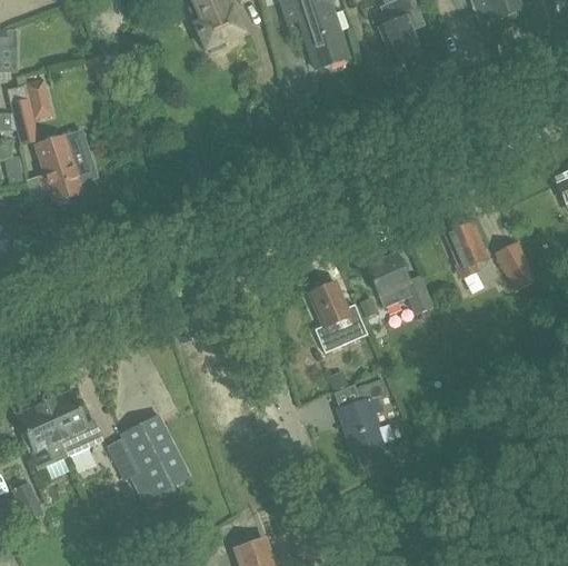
[(210,47),(212,51),(227,43),(225,40),(245,30),(231,3),(229,5),(227,0),(190,0),(193,6),(189,7),(196,21),(193,22),(206,48),(210,47)]
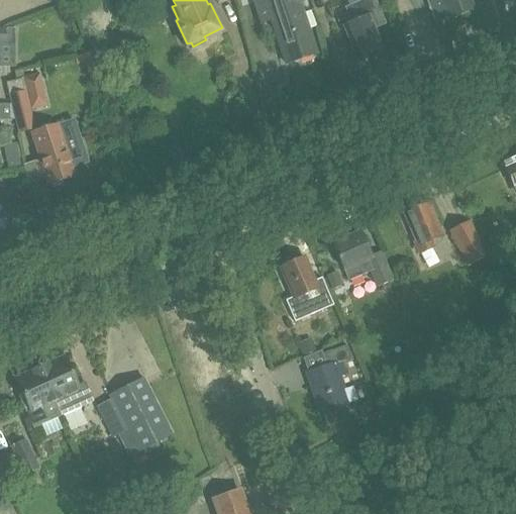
[(273,16),(288,61),(302,57),(300,50),(316,44),(309,25),(316,23),(311,8),(304,11),(300,0),(256,0),(263,20),(273,16)]
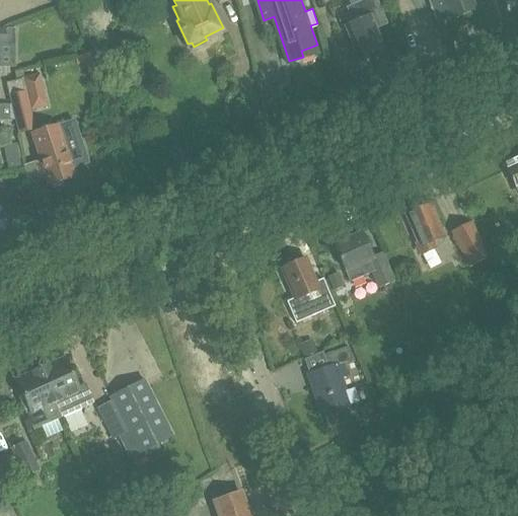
[(346,25),(360,57),(386,46),(378,25),(388,21),(379,0),(362,0),(348,6),(354,21),(346,25)]
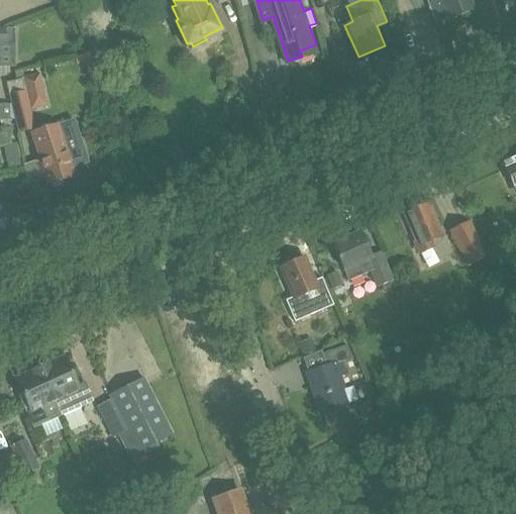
[(429,0),(440,23),(476,7),(472,0),(429,0)]
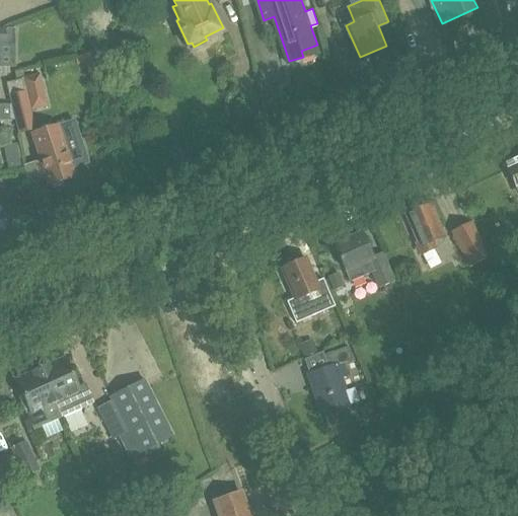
[(85,60),(92,80),(99,77),(90,51),(75,56),(78,63),(85,60)]
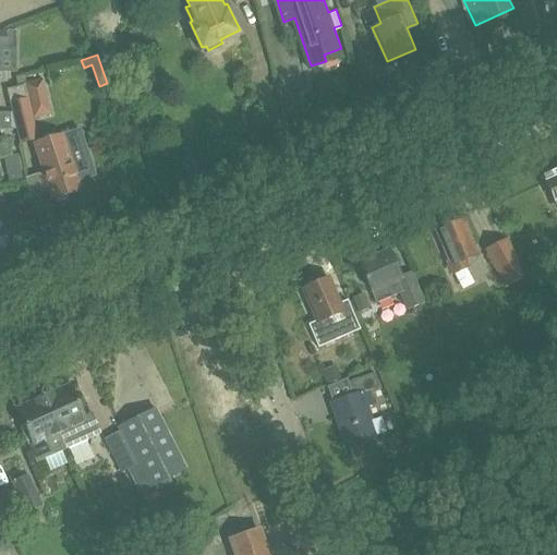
[(7,86),(21,142),(39,136),(34,116),(52,111),(44,76),(28,80),(26,72),(16,74),(19,83),(7,86)]
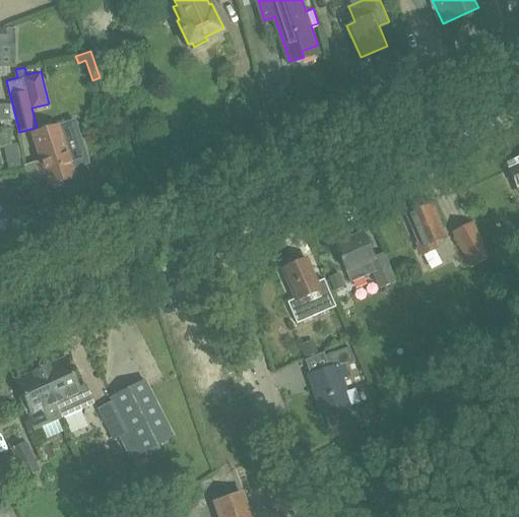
[(0,117),(9,118),(9,103),(0,102),(0,117)]
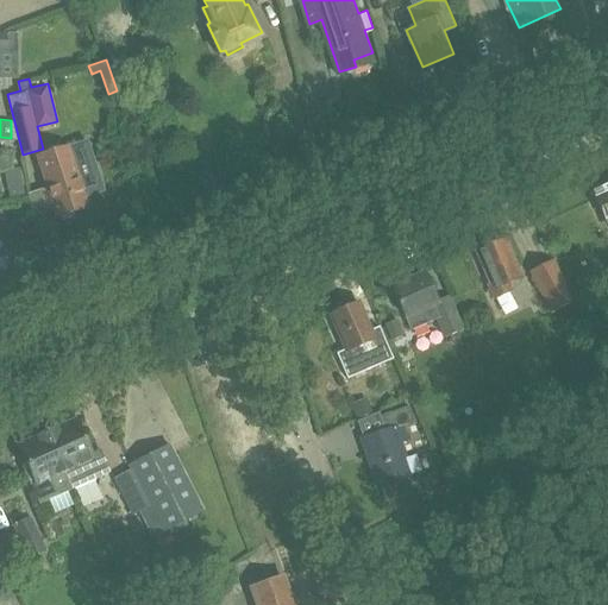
[(69,145),(41,155),(45,171),(44,171),(49,186),(42,188),(49,208),(55,206),(58,215),(62,214),(63,218),(75,214),(74,210),(91,205),(88,195),(106,189),(94,153),(75,161),(69,145)]
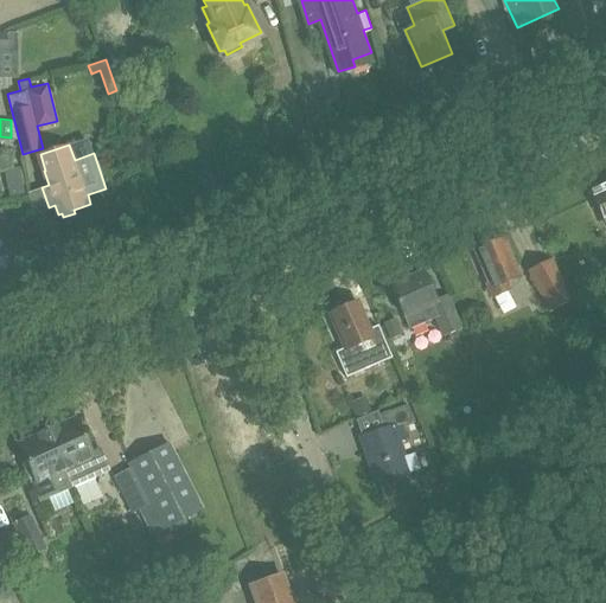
[(10,180),(12,194),(27,191),(25,178),(10,180)]
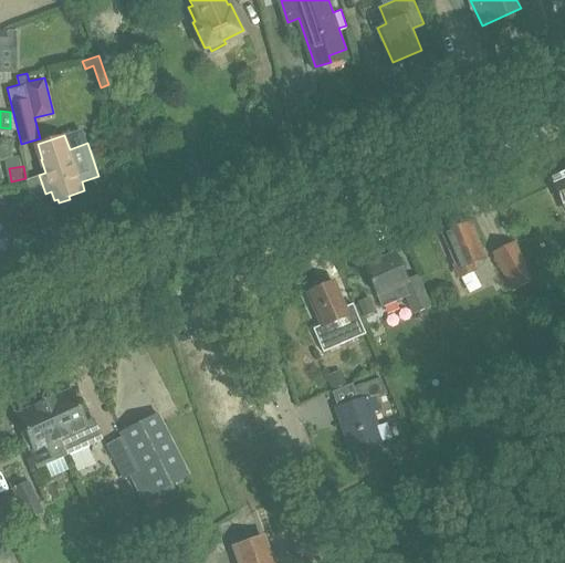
[(564,177),(554,181),(562,200),(564,199),(564,177)]
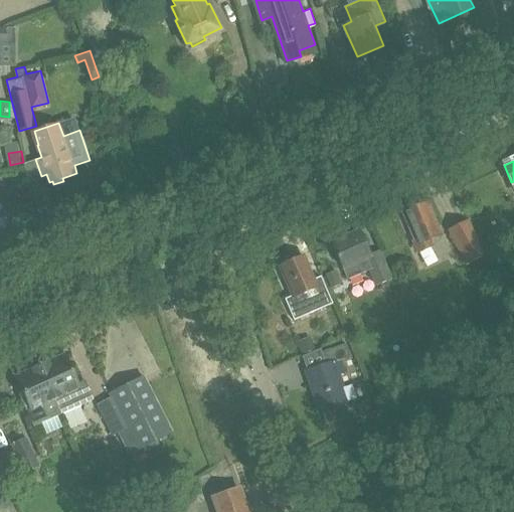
[(413,239),(417,249),(433,243),(431,237),(442,232),(427,199),(416,204),(414,203),(407,206),(406,208),(402,210),(415,238),(413,239)]
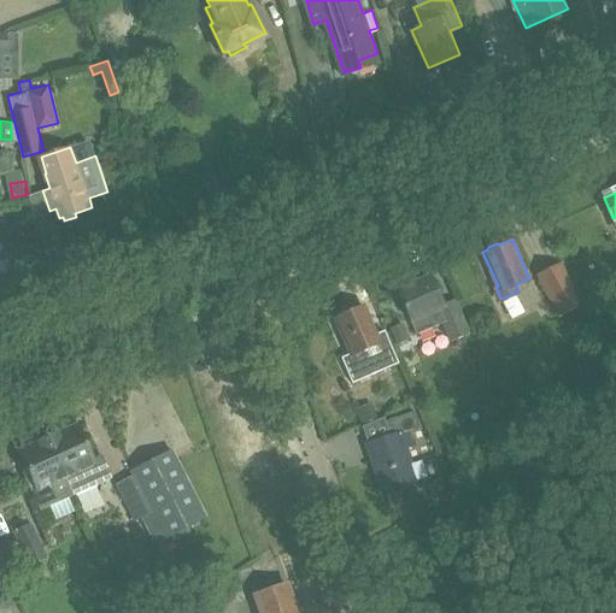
[(537,272),(559,316),(584,301),(562,260),(537,272)]
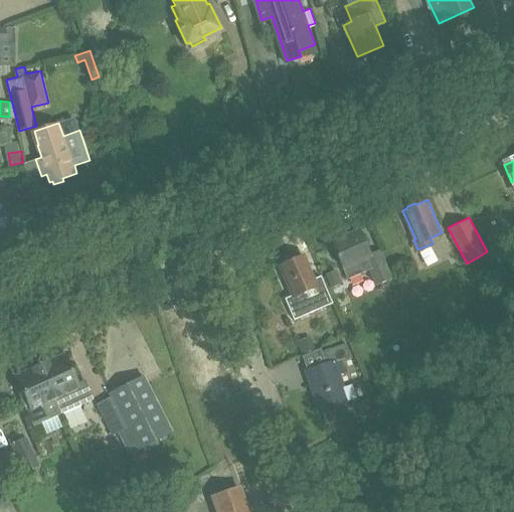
[(376,283),(391,277),(388,268),(379,247),(369,252),(358,228),(331,240),(341,266),(343,265),(348,277),(369,268),(376,283)]
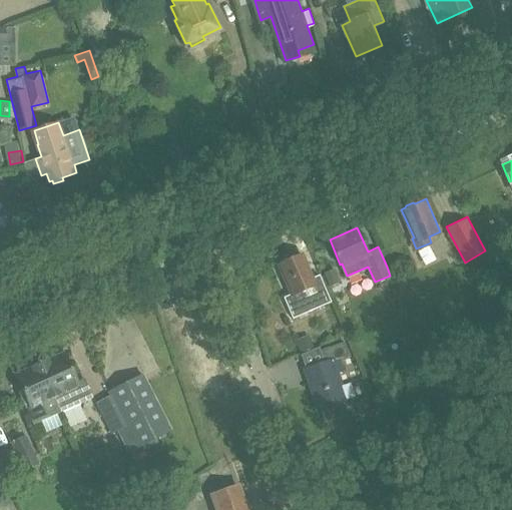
[(507,227),(487,236),(491,246),(511,237),(511,235),(507,227)]
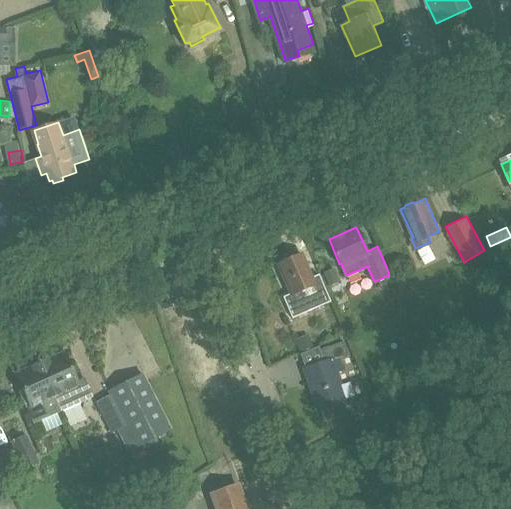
[(283,295),(293,316),(331,299),(319,272),(313,275),(303,252),(277,263),(290,292),(283,295)]
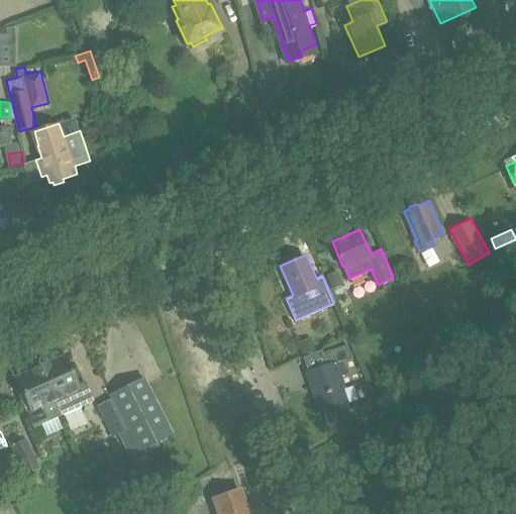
[(333,287),(343,283),(337,269),(327,274),(333,287)]
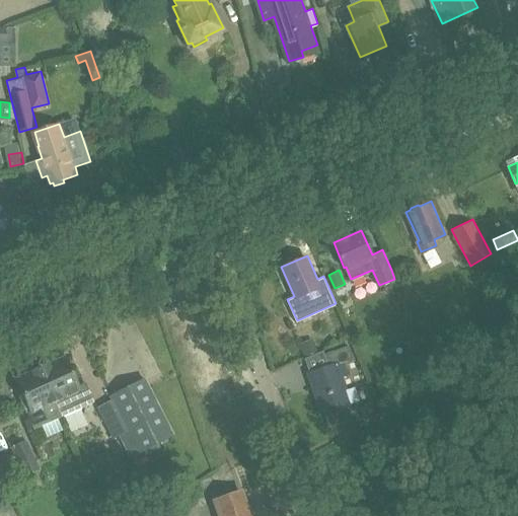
[(304,356),(317,351),(312,338),(300,344),(304,356)]
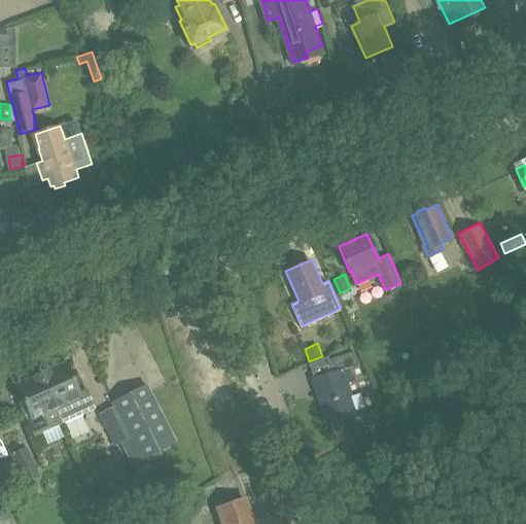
[(349,412),(354,410),(349,394),(351,393),(347,382),(353,379),(349,365),(358,362),(354,349),(328,358),(332,370),(313,377),(327,419),(332,417),(336,427),(340,429),(351,425),(353,421),(349,412)]
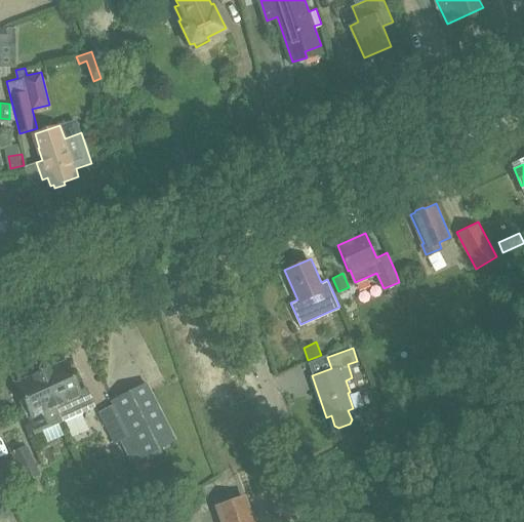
[(43,369),(65,419),(95,405),(86,386),(79,389),(66,359),(43,369)]
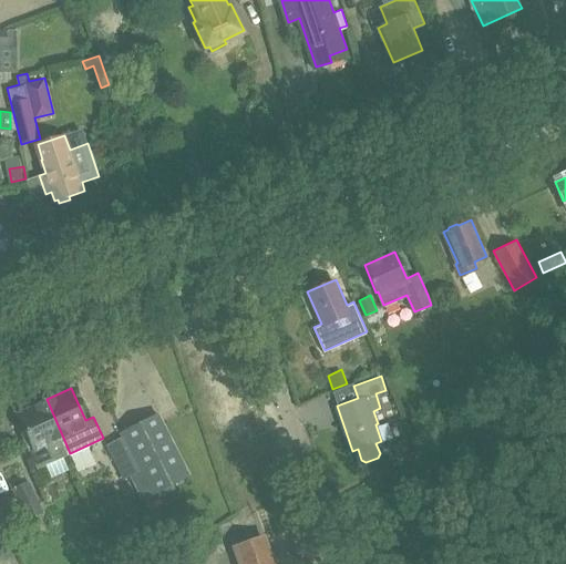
[(21,431),(37,467),(47,463),(70,453),(47,399),(17,412),(24,430),(21,431)]
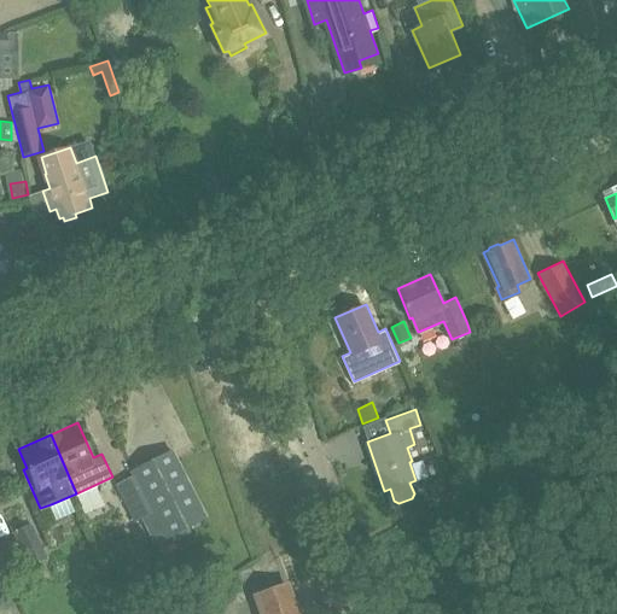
[(157,543),(163,555),(170,551),(163,539),(168,537),(169,539),(191,528),(190,526),(209,516),(174,448),(131,469),(133,474),(116,483),(135,520),(143,516),(156,543),(157,543)]
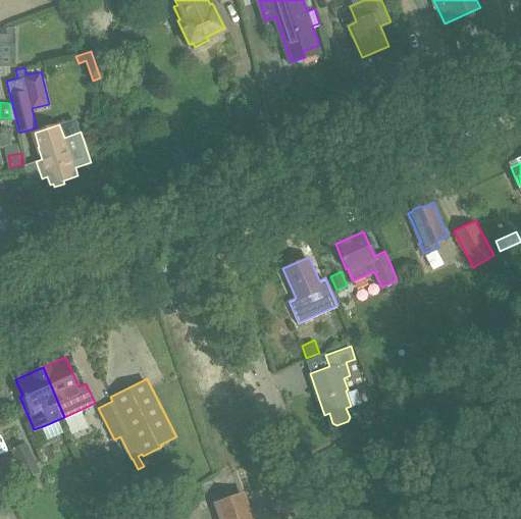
[(384,415),(380,402),(367,406),(371,419),(384,415)]
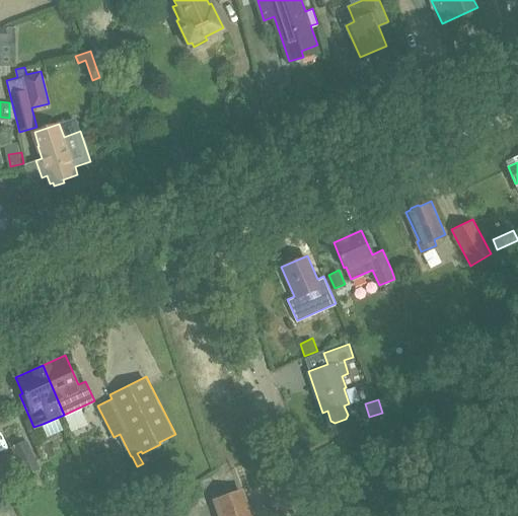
[(0,487),(8,502),(22,495),(13,480),(25,473),(25,474),(41,468),(26,438),(11,445),(12,446),(0,451),(0,487)]
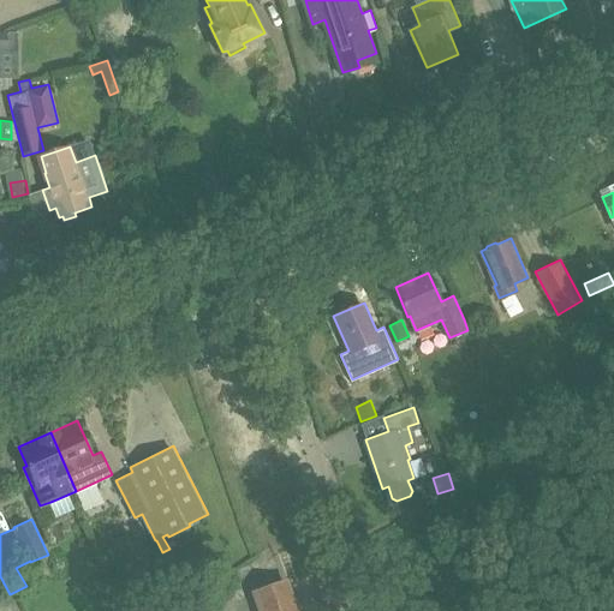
[(219,580),(222,593),(236,588),(231,575),(219,580)]
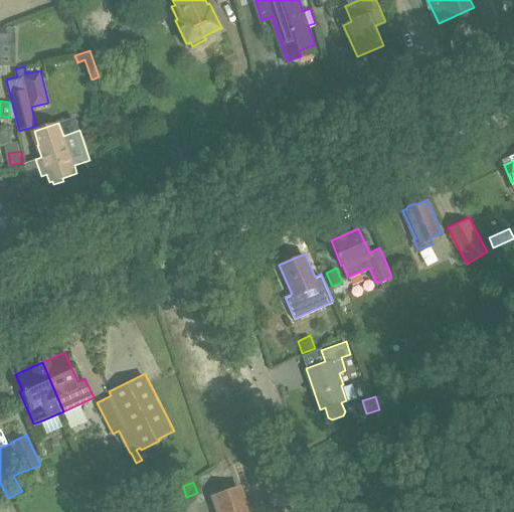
[(8,498),(0,483),(0,504),(9,499),(8,498)]
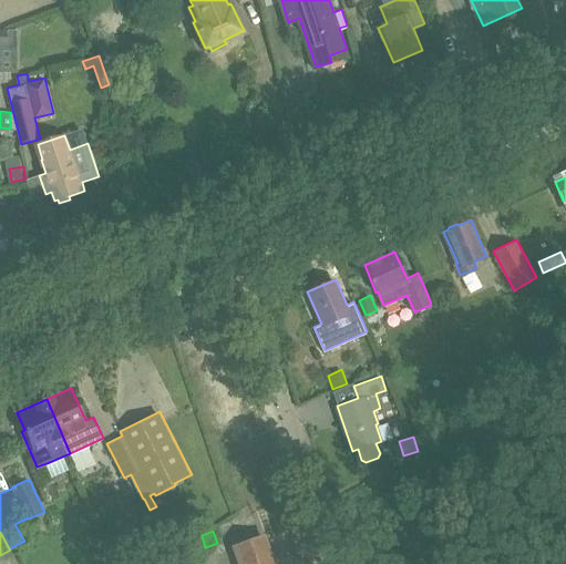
[(275,563),(265,534),(235,544),(240,560),(242,563),(275,563)]
